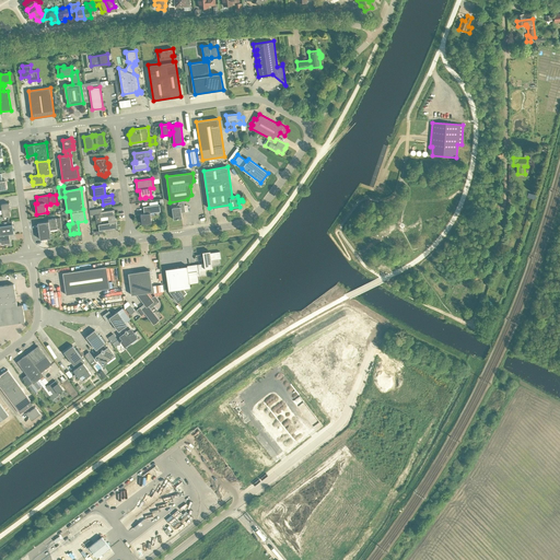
[(173,212),(172,212),(172,214),(173,216),(174,219),(182,218),(181,211),(185,210),(185,212),(188,211),(187,205),(184,206),(184,201),(178,202),(178,203),(176,207),(172,208),(173,212)]
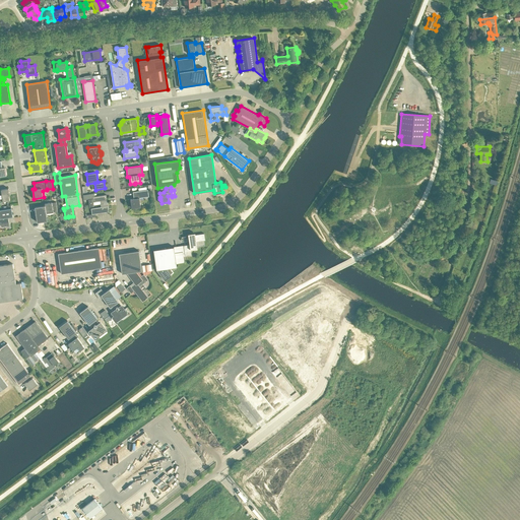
[(0,201),(3,201),(10,200),(9,196),(9,195),(8,188),(1,189),(1,190),(0,189),(0,201)]
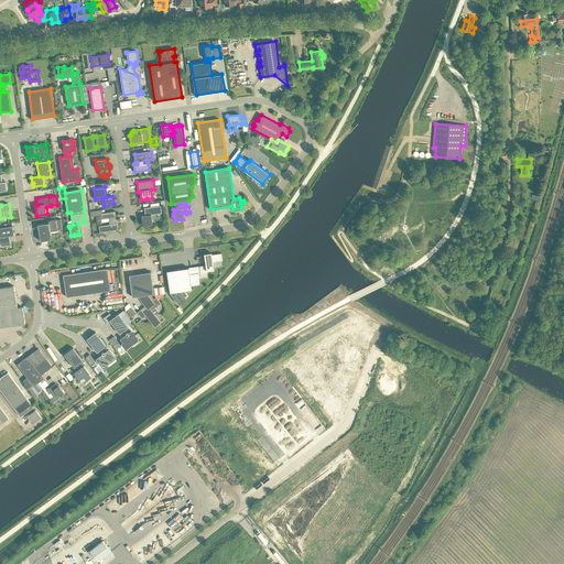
[(145,215),(141,216),(143,226),(153,224),(151,214),(162,213),(161,206),(144,208),(145,215)]
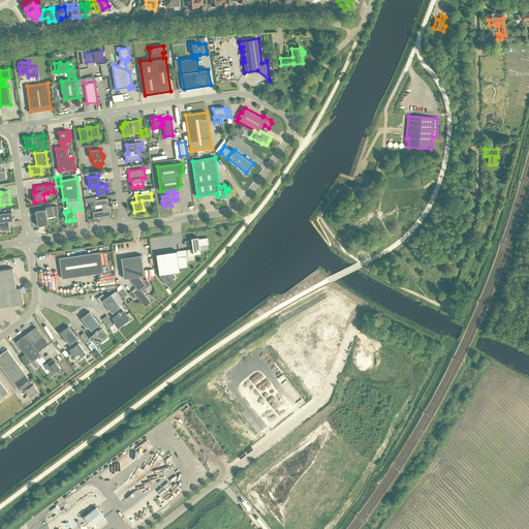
[(93,212),(93,218),(111,215),(110,210),(109,210),(107,204),(109,204),(107,197),(94,199),(94,201),(90,203),(91,211),(96,210),(95,206),(101,205),(102,211),(93,212)]
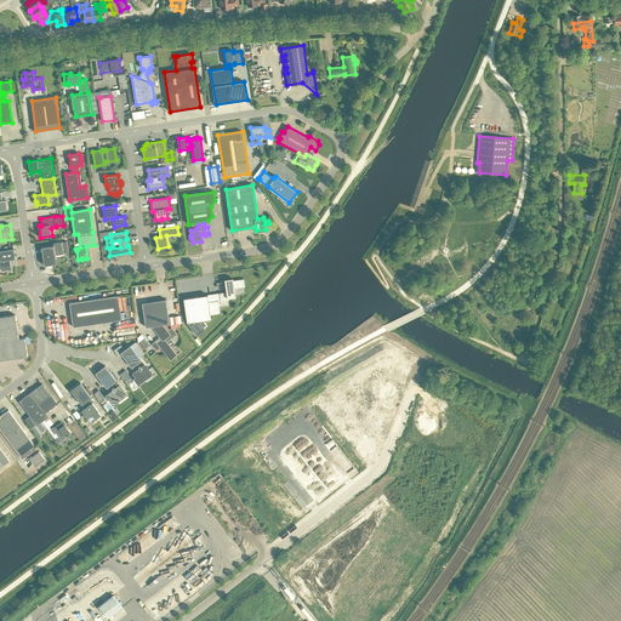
[(41,248),(44,266),(57,263),(55,254),(63,252),(62,241),(53,243),(53,245),(41,248)]
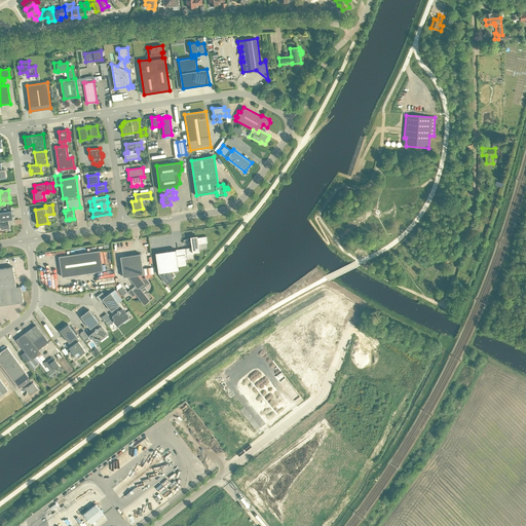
[(8,220),(13,219),(11,211),(0,212),(0,227),(1,227),(1,230),(9,228),(8,220)]
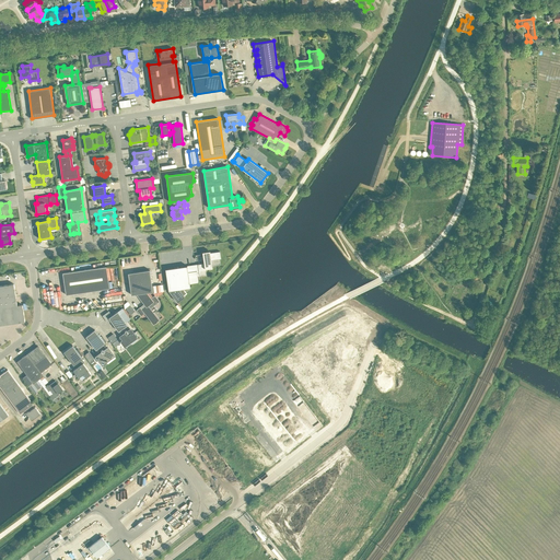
[(198,276),(206,275),(206,269),(212,268),(211,259),(221,258),(220,252),(210,253),(210,251),(202,252),(205,263),(198,264),(198,270),(188,272),(187,266),(165,269),(168,291),(170,290),(170,291),(177,302),(185,296),(179,290),(179,289),(186,288),(190,288),(189,283),(199,282),(198,276)]
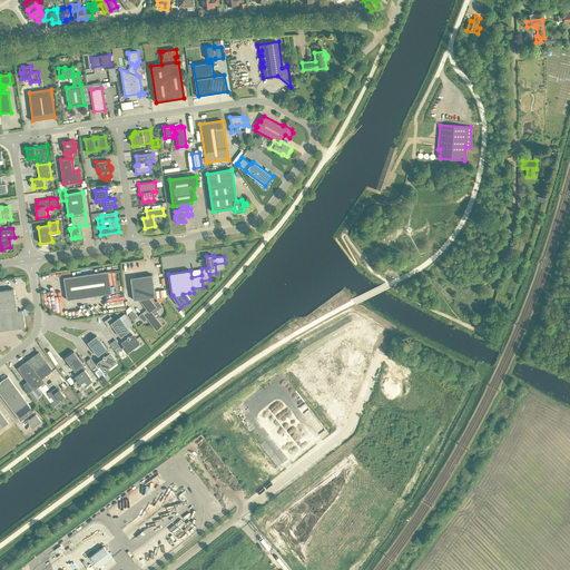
[(64,277),(67,300),(111,293),(108,271),(64,277)]
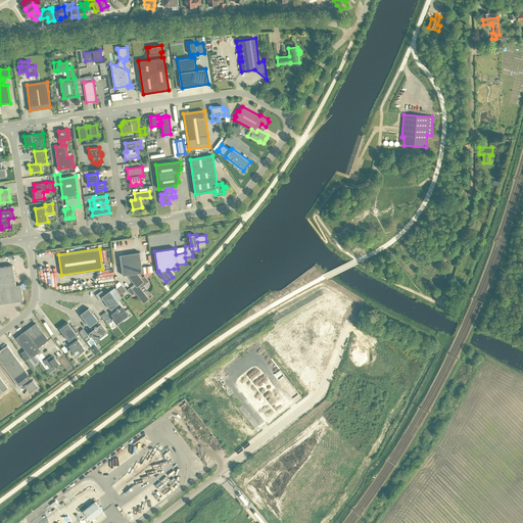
[(141,278),(137,273),(143,273),(140,252),(120,255),(123,275),(127,275),(134,284),(128,289),(132,295),(135,292),(143,302),(145,301),(146,301),(147,300),(146,300),(151,296),(143,286),(149,281),(144,276),(141,278)]
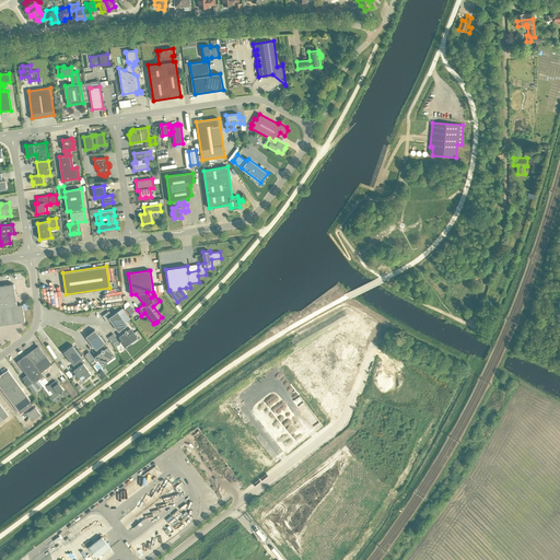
[(0,325),(25,322),(23,304),(18,305),(14,283),(0,286),(0,325)]
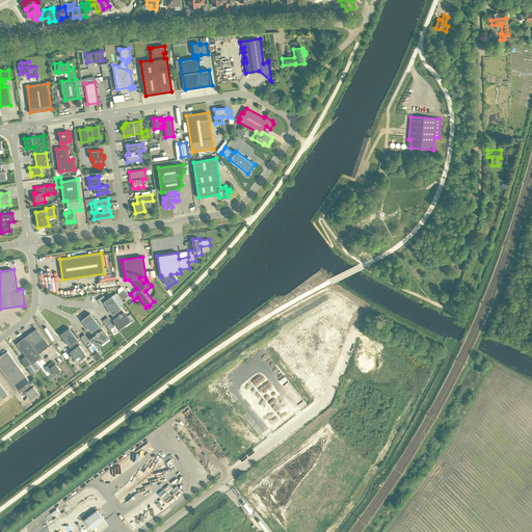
[(120,293),(124,298),(128,295),(124,289),(120,293)]
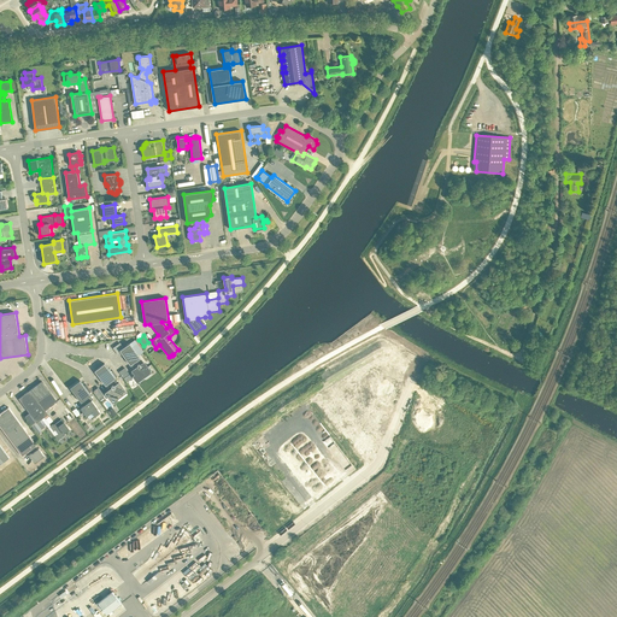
[(144,376),(150,371),(152,369),(150,365),(147,366),(144,363),(142,364),(139,358),(140,358),(130,342),(123,347),(119,344),(115,347),(119,354),(122,352),(130,364),(131,364),(135,369),(131,371),(137,380),(139,382),(145,378),(144,376)]
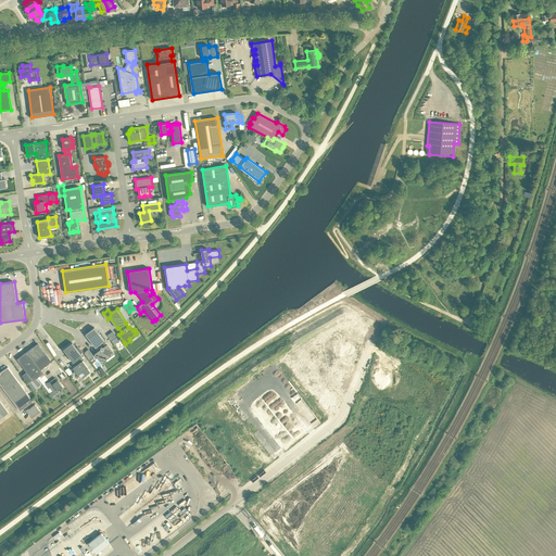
[(105,358),(113,352),(108,344),(105,346),(102,342),(104,340),(95,327),(86,333),(96,346),(98,350),(99,350),(99,351),(96,354),(103,363),(106,361),(105,358)]
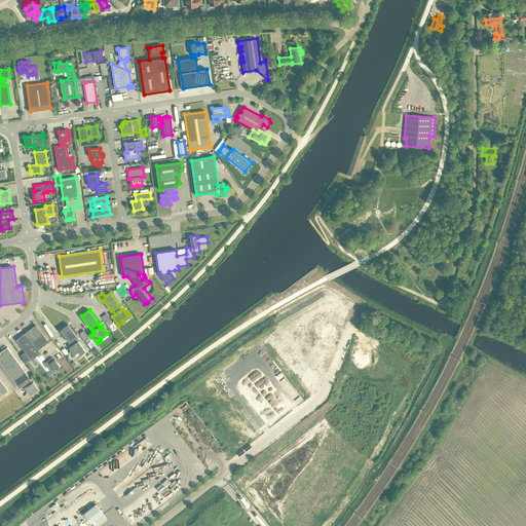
[(102,315),(106,322),(111,317),(107,312),(102,315)]
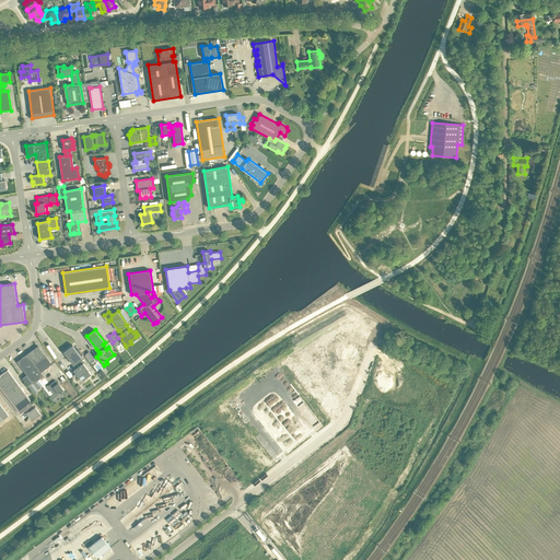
[(76,373),(73,375),(76,378),(79,377),(83,374),(86,377),(91,374),(89,370),(83,363),(84,362),(82,359),(82,358),(72,345),(63,351),(73,365),(76,363),(78,366),(73,370),(76,373)]
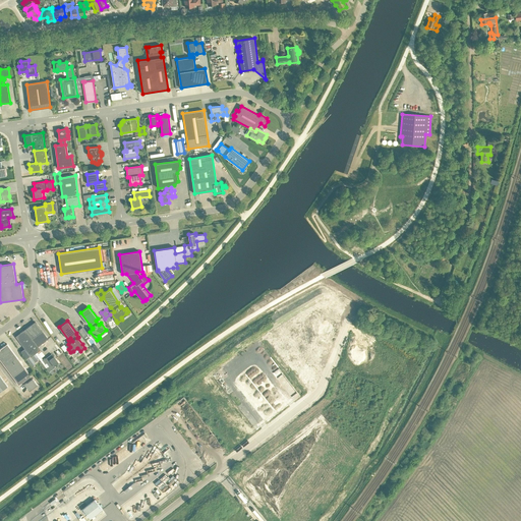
[(34,354),(41,349),(39,346),(48,339),(36,322),(15,336),(35,362),(38,360),(34,354)]
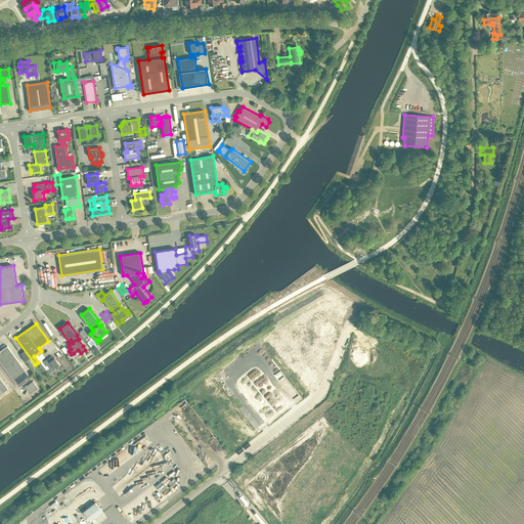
[(0,350),(0,361),(18,387),(26,382),(28,385),(25,386),(30,393),(38,387),(33,380),(32,381),(31,379),(31,378),(7,346),(0,350)]
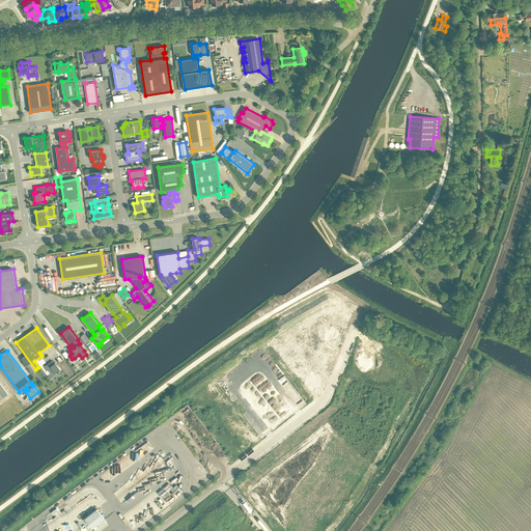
[(47,375),(50,379),(56,374),(55,372),(60,369),(57,364),(56,365),(52,361),(46,365),(43,366),(46,370),(48,369),(50,373),(47,375)]
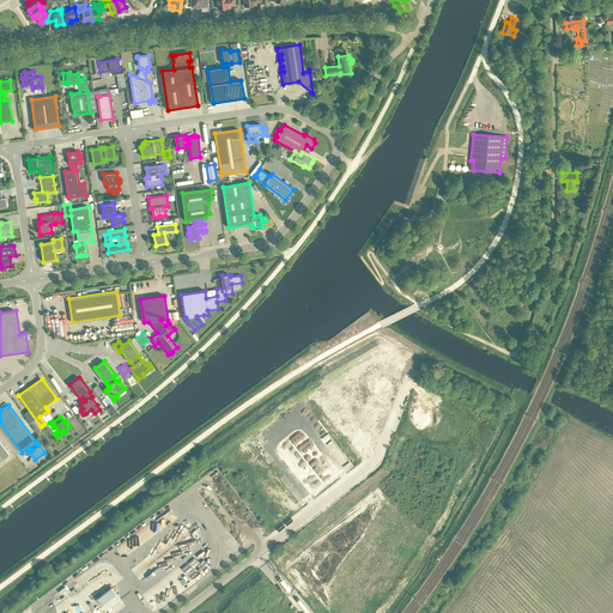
[(159,584),(168,593),(174,588),(165,578),(159,584)]
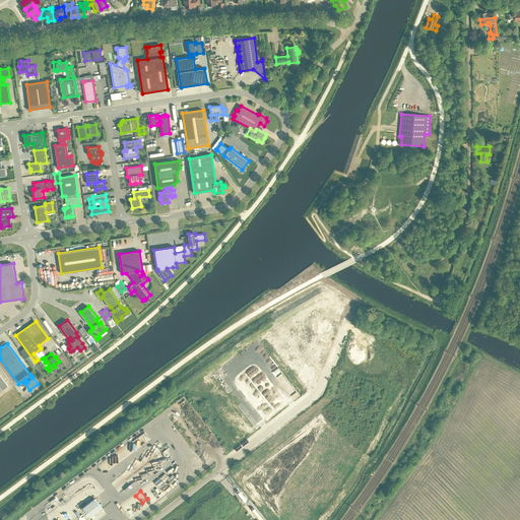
[(135,497),(129,500),(138,514),(144,511),(135,497)]
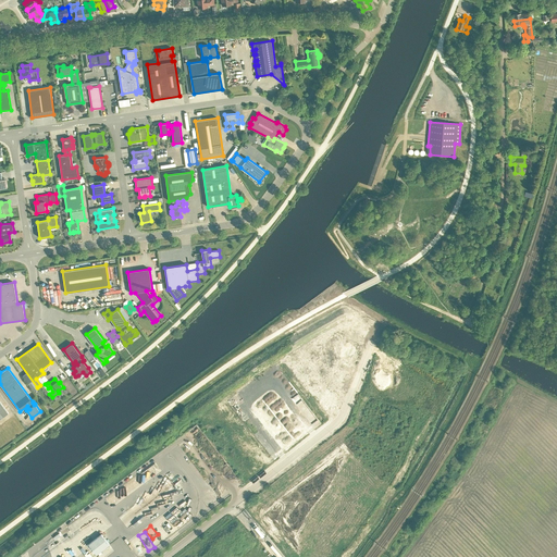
[(88,544),(90,546),(96,554),(109,544),(101,534),(88,544)]
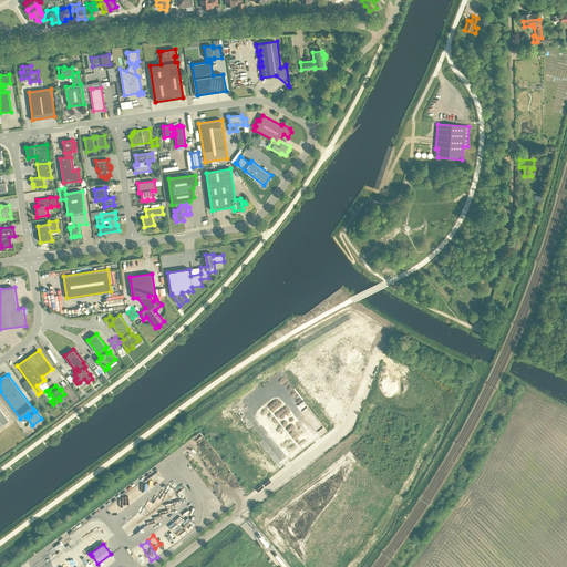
[(143,552),(136,555),(141,560),(146,557),(143,552)]
